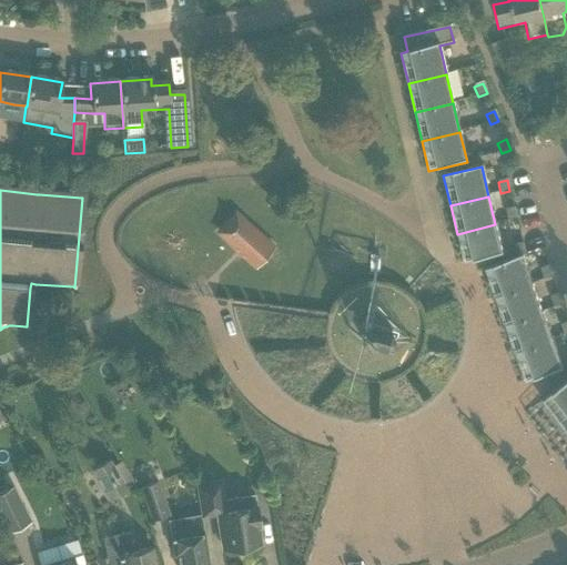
[(516,220),(514,209),(505,211),(507,222),(516,220)]
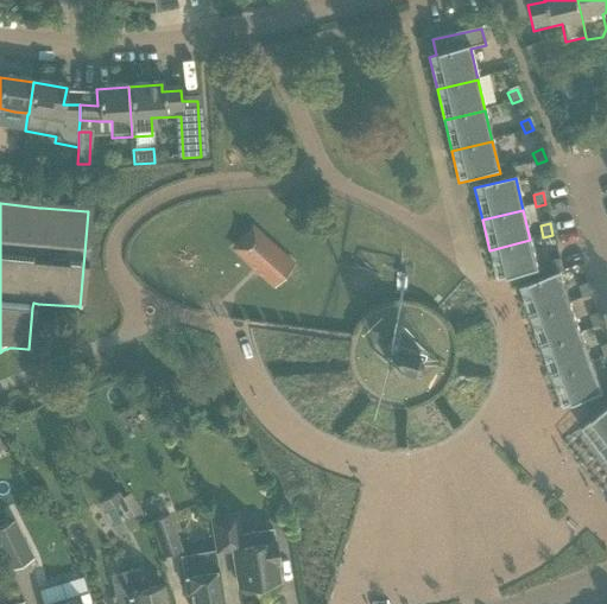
[(258,239),(245,253),(279,284),(292,269),(258,239)]
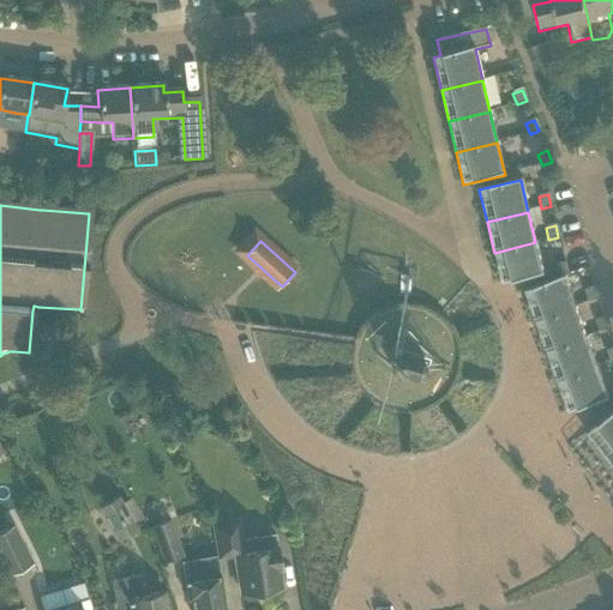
[(535,242),(494,253),(502,285),(544,275),(535,242)]
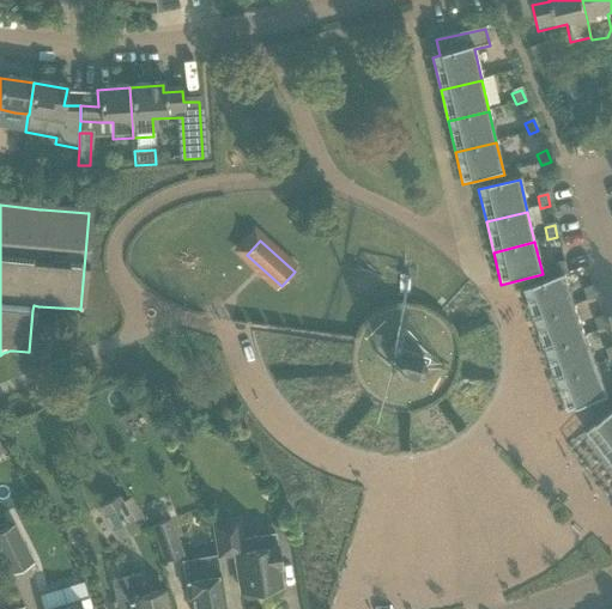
[(567,275),(563,263),(553,266),(557,278),(567,275)]
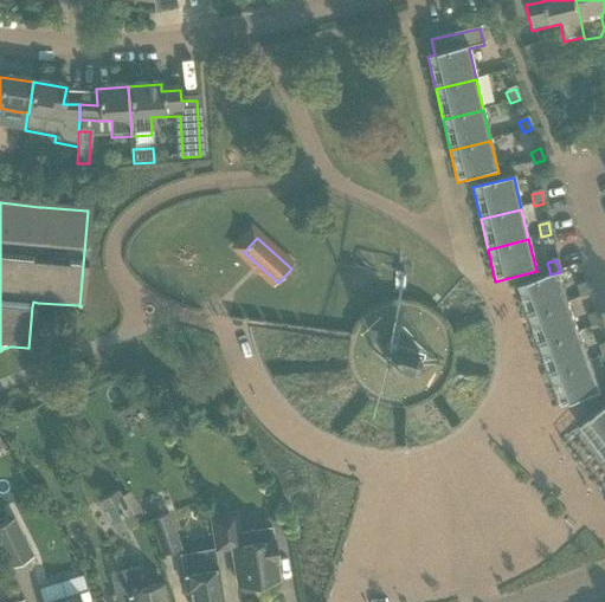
[(528,318),(567,304),(557,273),(517,287),(528,318)]
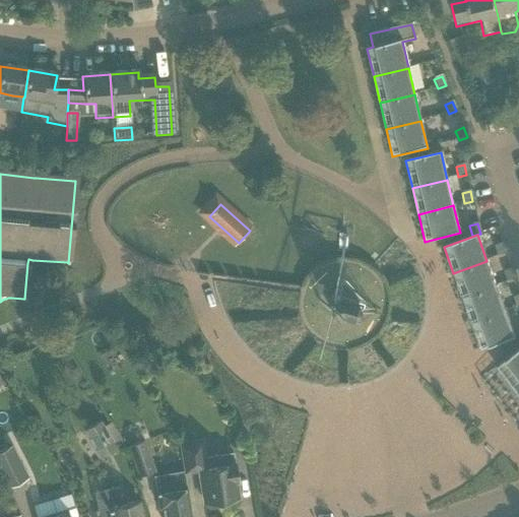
[(505,254),(502,245),(494,248),(498,257),(505,254)]
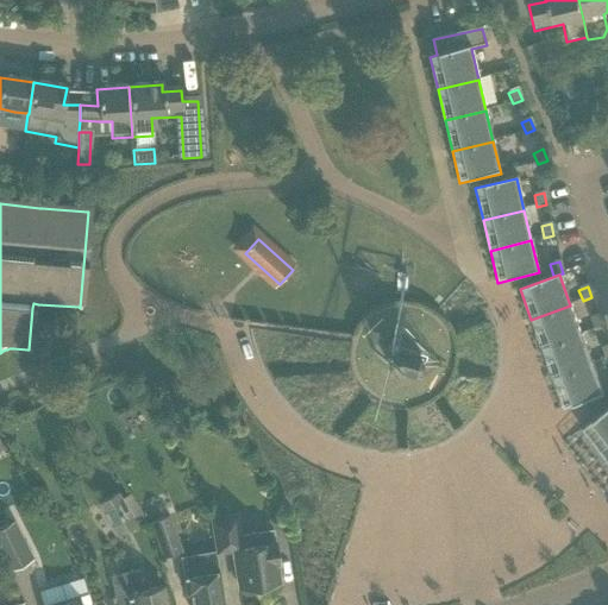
[(570,306),(531,320),(541,350),(581,335),(570,306)]
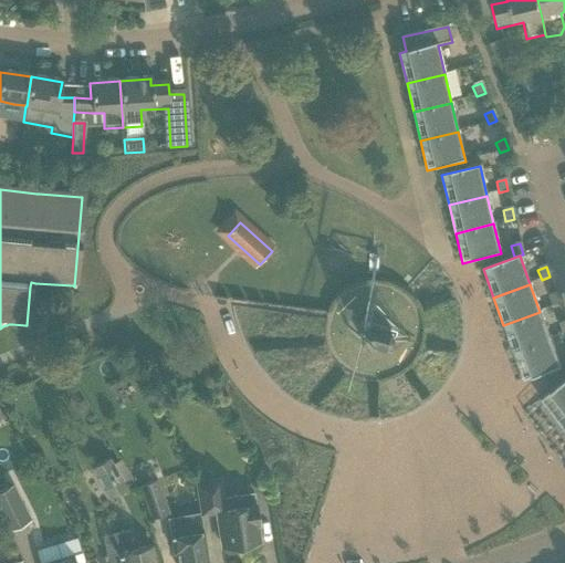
[(561,305),(556,294),(548,298),(552,308),(561,305)]
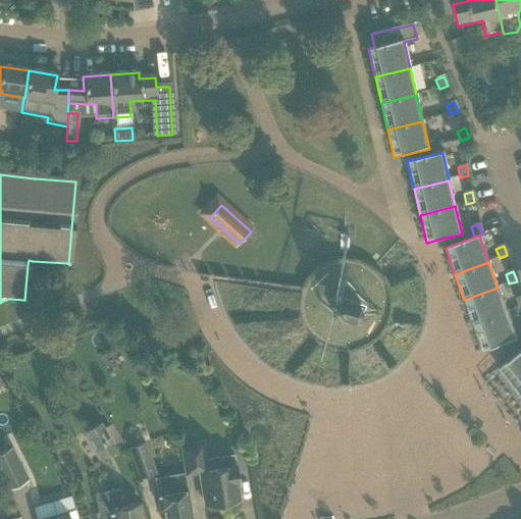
[(498,288),(464,300),(473,325),(507,313),(498,288)]
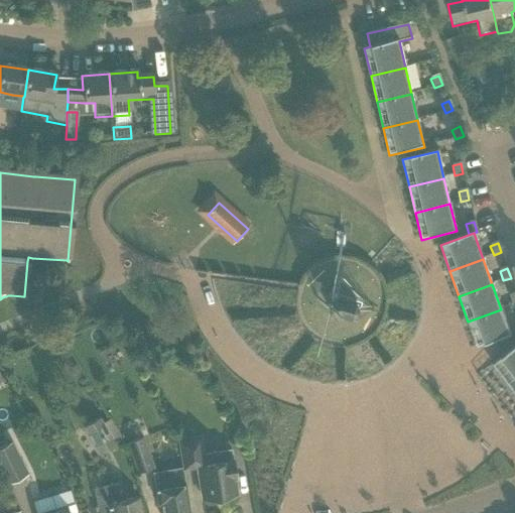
[(336,290),(325,302),(333,302),(334,307),(326,308),(338,318),(338,310),(343,310),(344,318),(355,306),(347,306),(346,301),(354,300),(342,289),(342,297),(337,298),(336,290)]
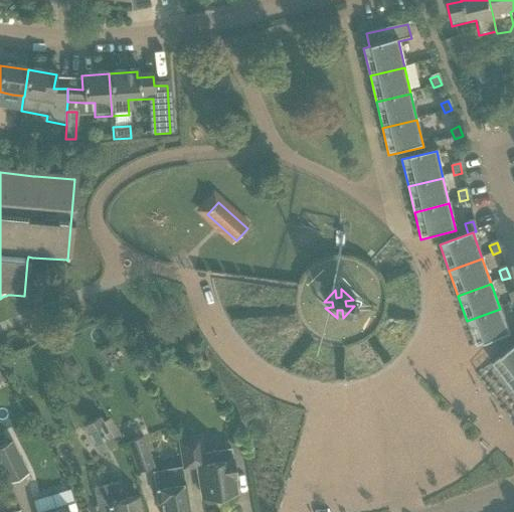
[(510,335),(500,309),(467,321),(476,347),(510,335)]
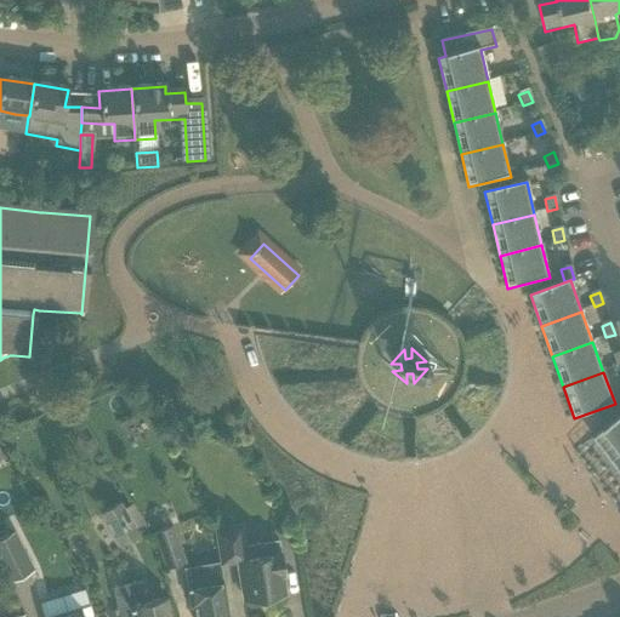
[(619,416),(603,430),(593,438),(619,472),(619,416)]
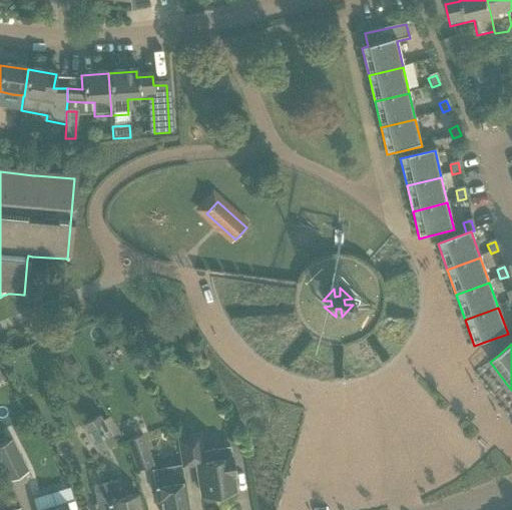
[(98,417),(80,427),(97,455),(114,445),(112,440),(117,438),(118,437),(113,429),(115,429),(108,418),(107,419),(101,422),(98,417)]
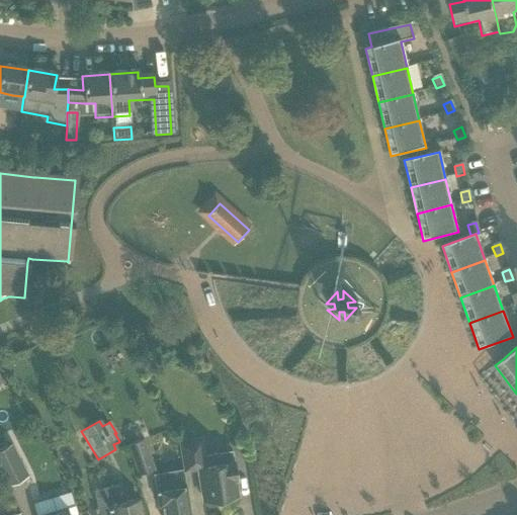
[(116,433),(114,433),(119,441),(118,442),(122,449),(126,447),(137,478),(164,468),(153,437),(145,430),(141,432),(138,425),(116,433)]
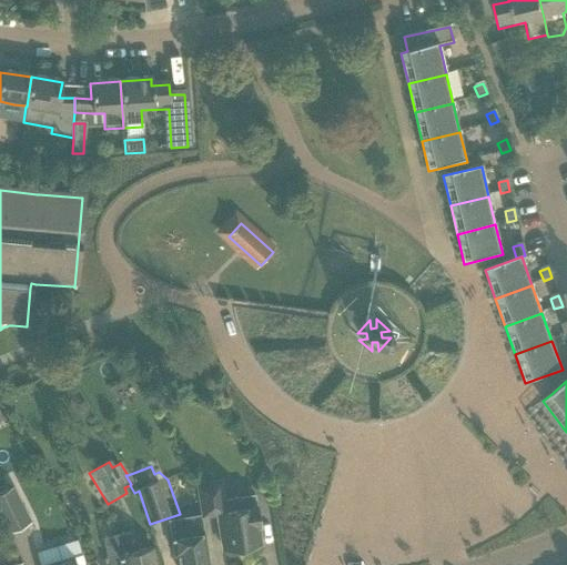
[(254,498),(252,498),(254,511),(236,513),(235,507),(224,510),(221,482),(200,485),(204,520),(218,517),(222,553),(223,554),(224,555),(224,556),(226,557),(229,558),(230,558),(232,558),(234,558),(235,557),(236,556),(238,554),(238,553),(239,552),(239,551),(239,550),(260,547),(256,528),(259,528),(254,498)]
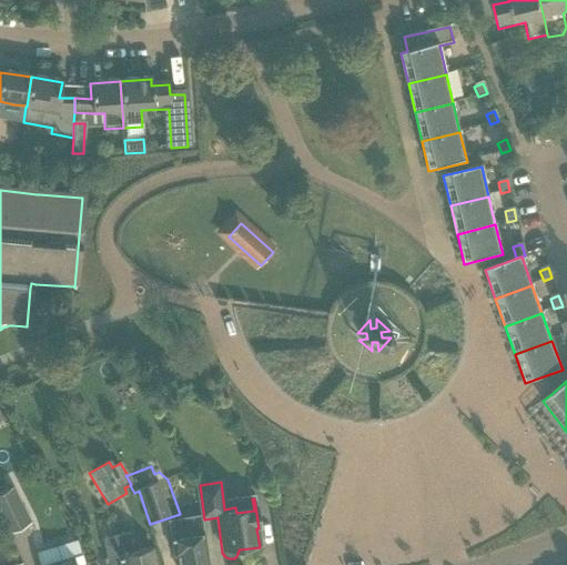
[(0,517),(9,536),(29,526),(11,491),(0,496),(0,517)]
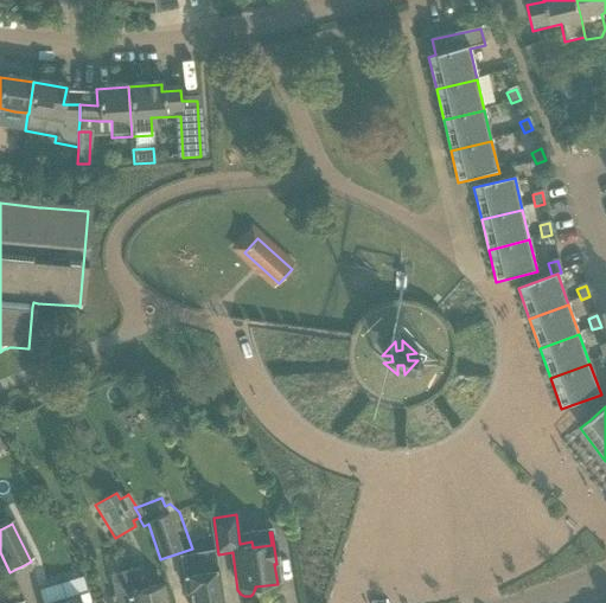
[(196,560),(178,563),(186,602),(191,602),(222,602),(217,576),(198,579),(196,560)]
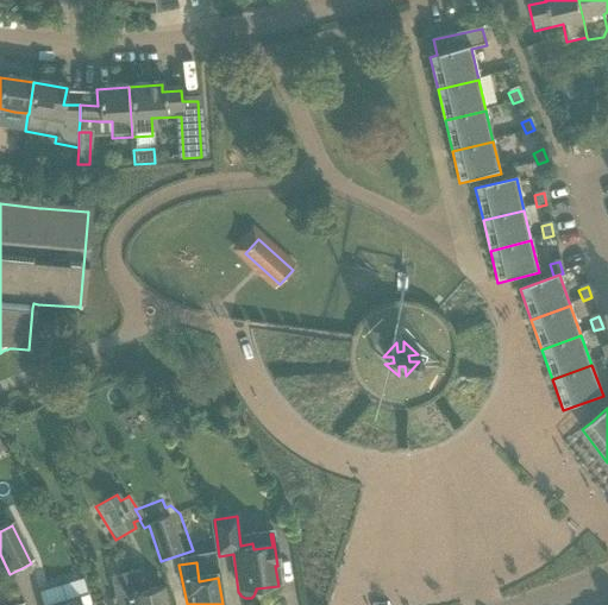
[(121,578),(108,580),(113,602),(126,599),(127,604),(163,604),(161,590),(142,594),(137,574),(121,578)]
